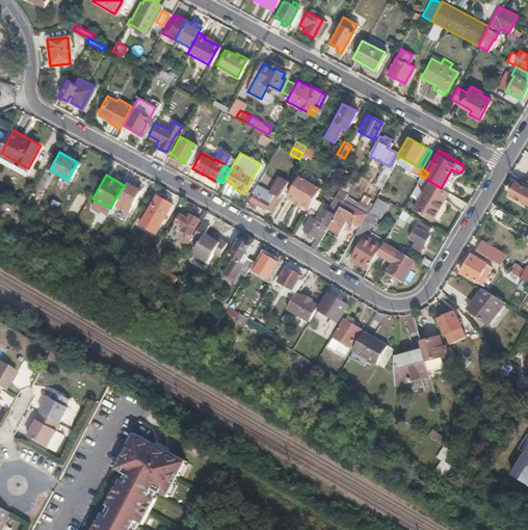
[(269,210),(280,191),(284,185),(287,180),(278,175),(269,191),(255,183),(244,202),(253,206),(254,203),(269,210)]
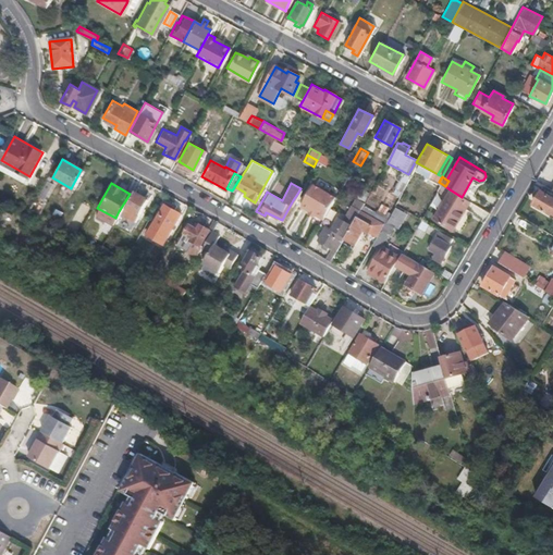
[(334,197),(311,183),(298,206),(321,219),(334,197)]
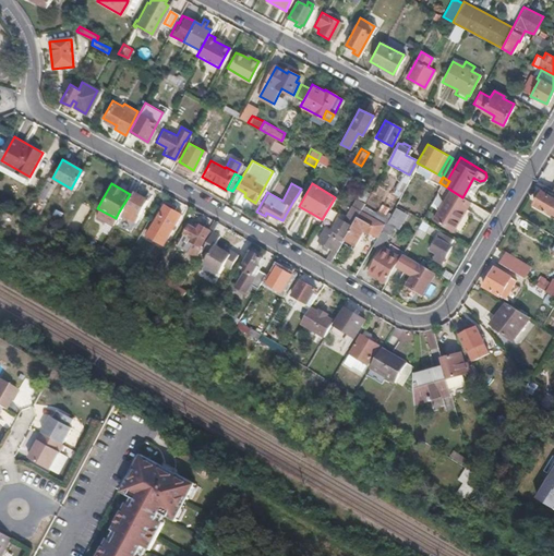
[(137,213),(145,197),(132,190),(130,194),(119,212),(131,218),(135,212),(137,213)]
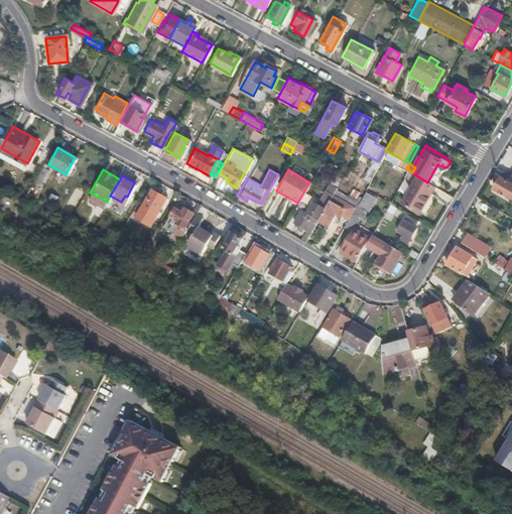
[(417,212),(433,186),(427,182),(416,175),(400,202),(417,212)]
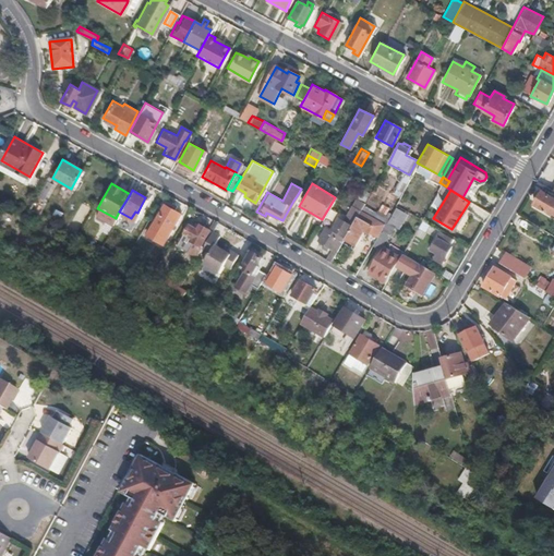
[(553,217),(553,198),(553,201),(536,191),(528,203),(553,217)]
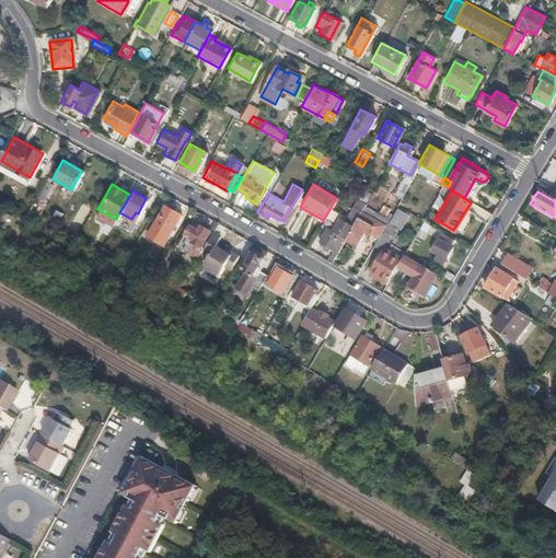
[(410,213),(414,207),(398,198),(395,204),(410,213)]
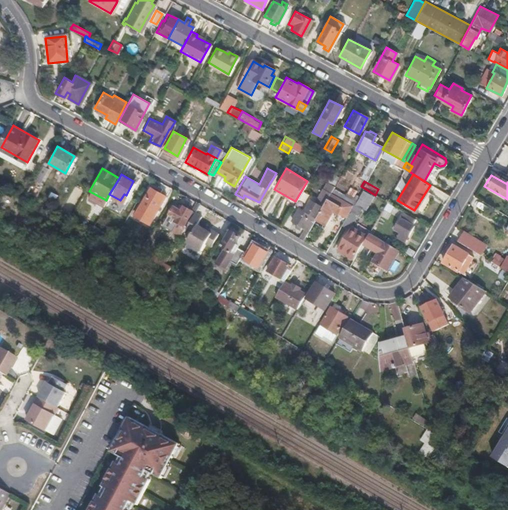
[(150,216),(163,194),(149,186),(136,209),(150,216)]
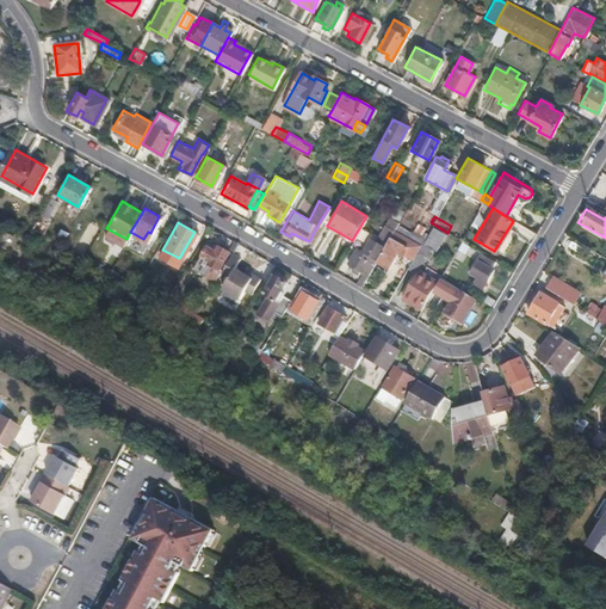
[(383,245),(393,228),(385,225),(377,240),(383,245)]
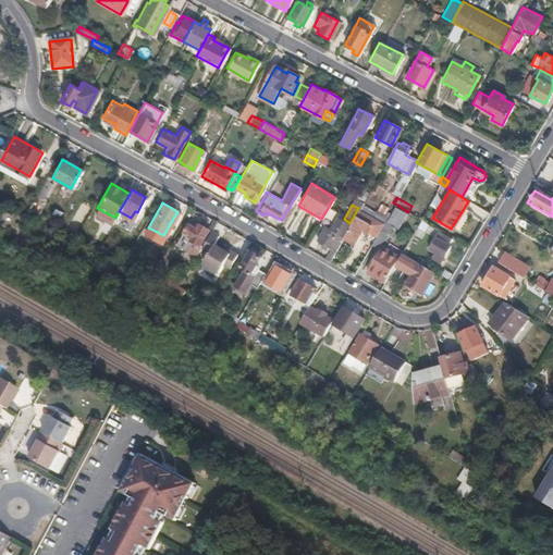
[(394,225),(403,211),(392,205),(382,221),(375,234),(369,244),(376,247),(390,223),(394,225)]
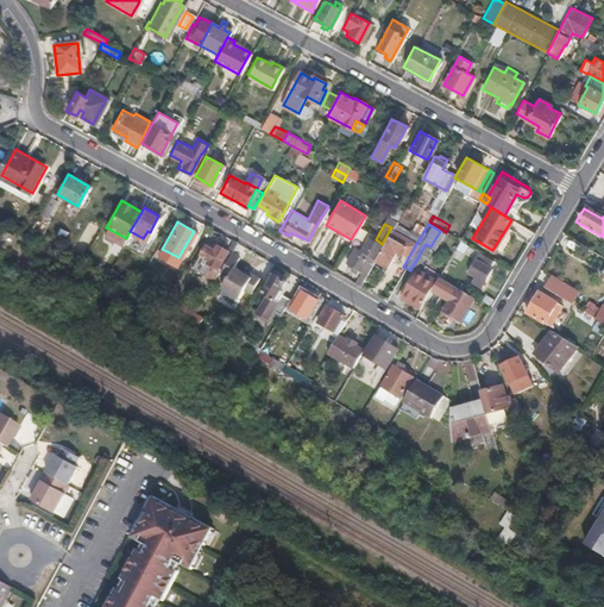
[(409,256),(417,242),(391,226),(391,227),(382,244),(372,261),(382,267),(392,249),(400,254),(401,251),(409,256)]
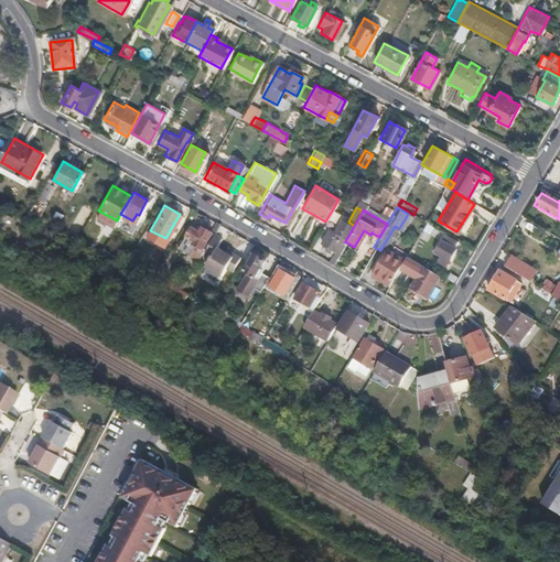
[(117,220),(98,211),(95,217),(112,228),(117,220)]
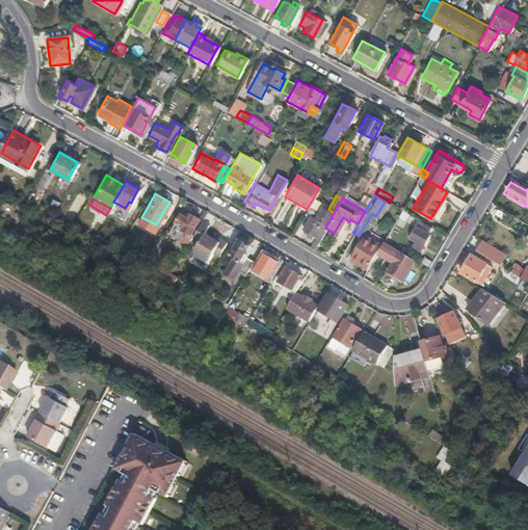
[(325,228),(334,213),(328,209),(320,205),(314,216),(309,214),(301,228),(307,231),(312,234),(315,236),(317,232),(321,234),(325,228)]
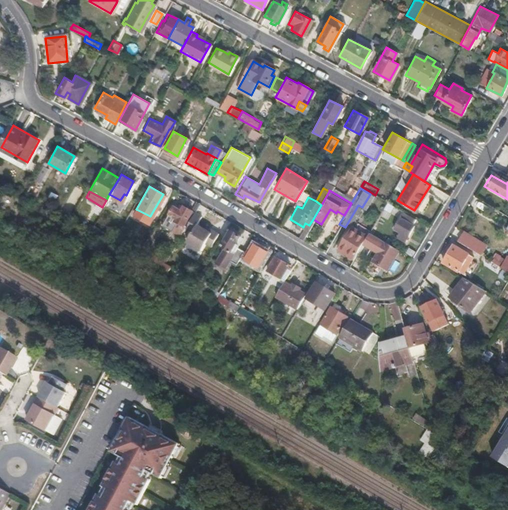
[(182,224),(190,210),(179,203),(177,208),(172,205),(161,224),(170,230),(176,221),(182,224)]
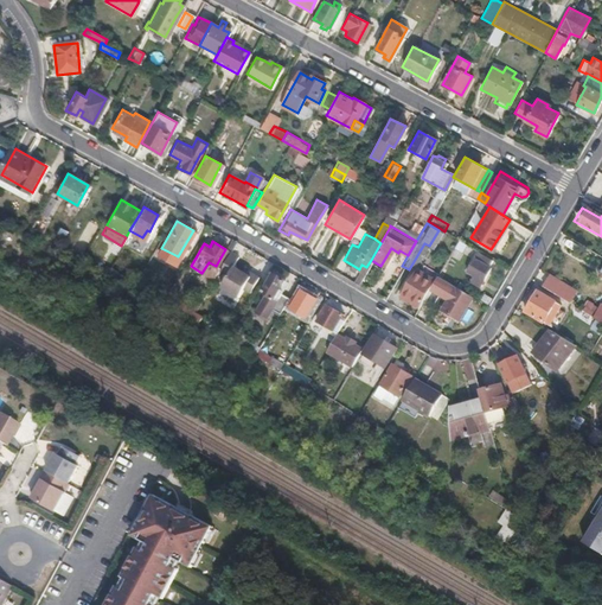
[(230,263),(235,254),(228,250),(222,262),(229,266),(230,263)]
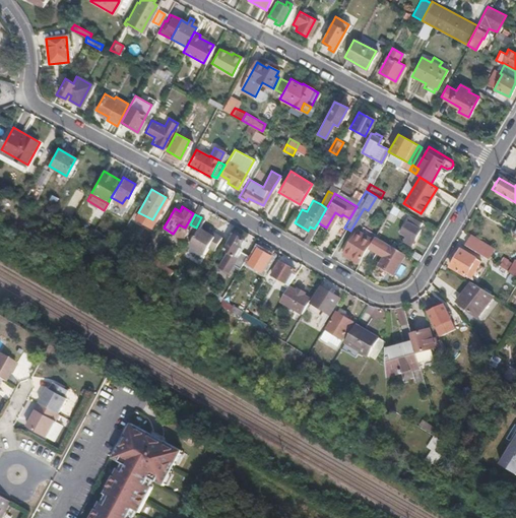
[(409,244),(418,228),(417,227),(421,222),(409,215),(406,219),(405,219),(398,232),(404,235),(402,240),(409,244)]
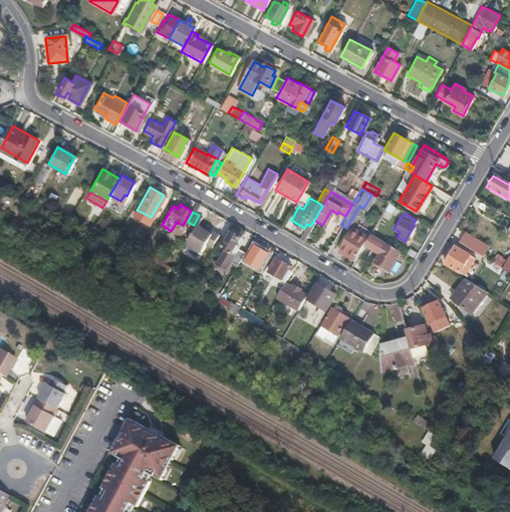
[(209,244),(217,231),(211,228),(210,231),(195,223),(194,225),(185,239),(201,248),(204,242),(209,244)]
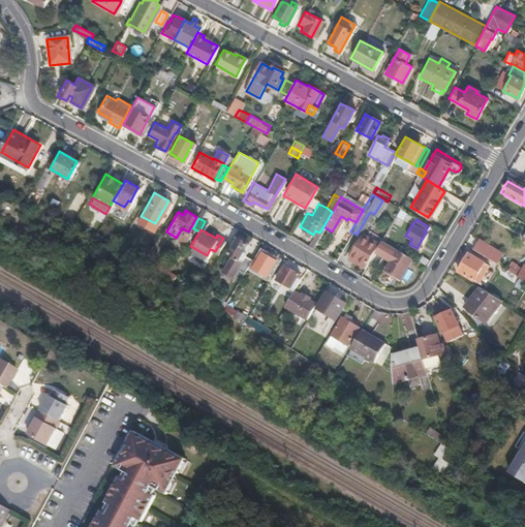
[(371,252),(376,242),(361,233),(346,256),(362,266),(370,251),(371,252)]
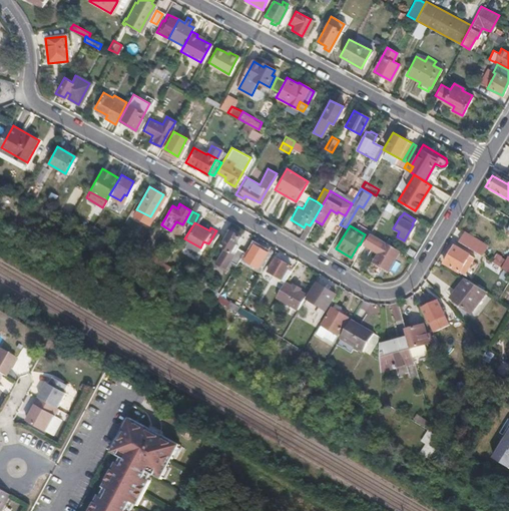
[(236,247),(241,237),(229,229),(220,245),(222,246),(226,249),(229,250),(233,251),(230,257),(233,259),(238,248),(236,247)]
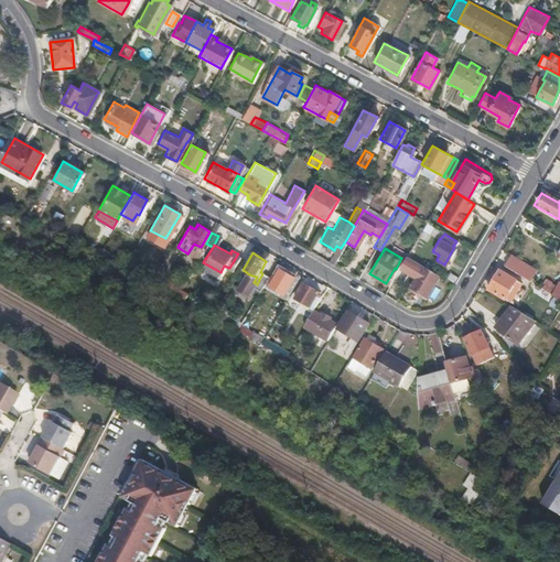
[(416,277),(422,265),(406,255),(398,267),(416,277)]
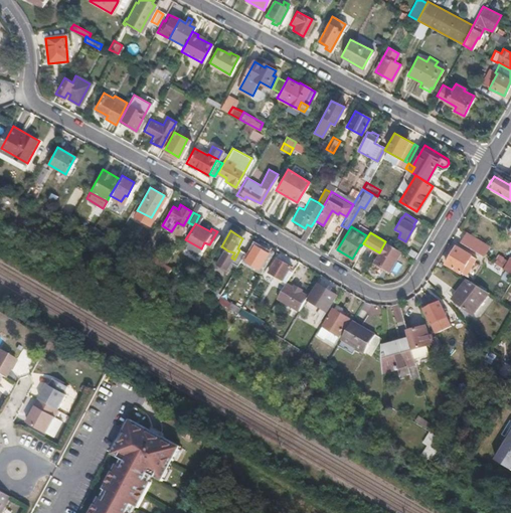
[(485,246),(462,232),(457,241),(479,255),(485,246)]
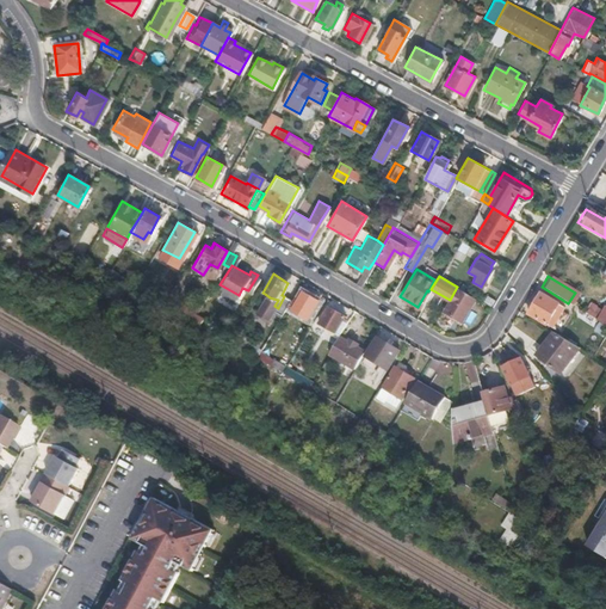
[(459,320),(474,297),(457,287),(450,300),(444,309),(459,320)]
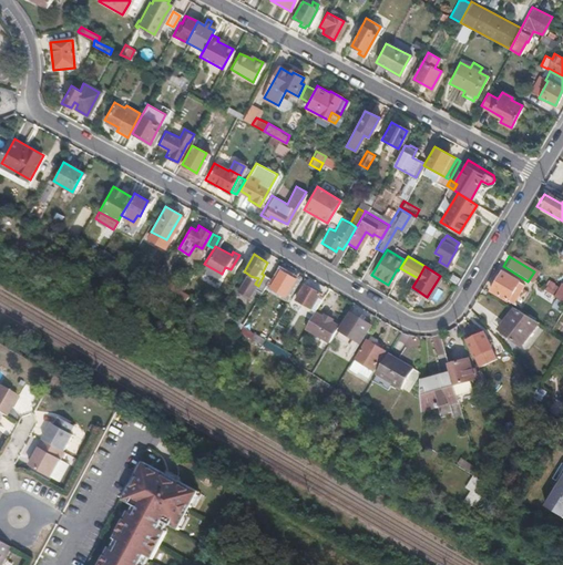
[(285,297),(295,279),(276,268),(274,271),(277,273),(274,280),(269,279),(266,286),(285,297)]
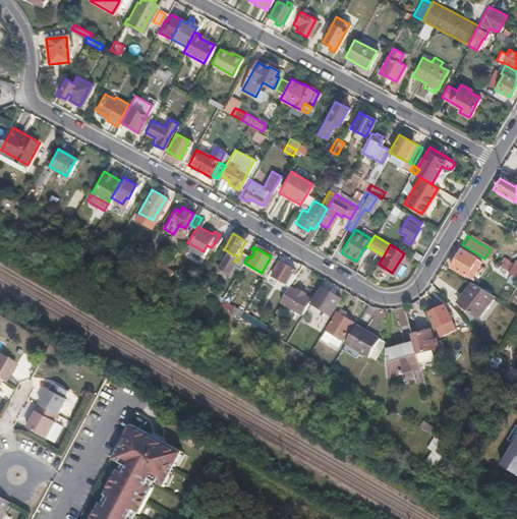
[(473,268),(477,261),(456,247),(446,266),(463,276),(467,269),(469,270),(471,267),(473,268)]
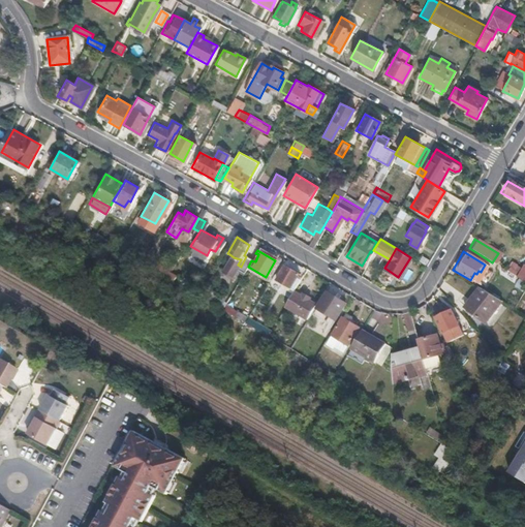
[(234,257),(229,254),(220,271),(232,277),(236,268),(238,265),(241,259),(237,258),(234,257)]
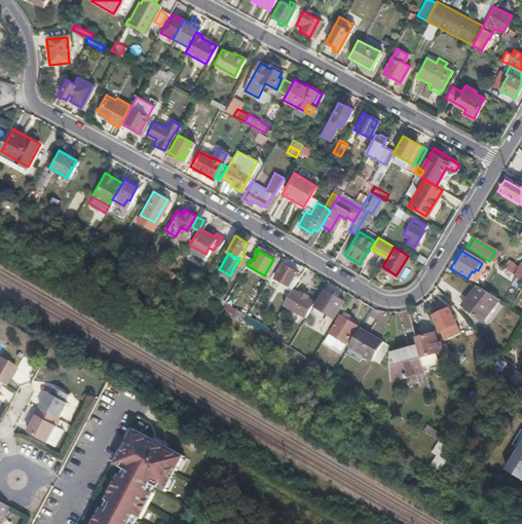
[(241,270),(249,257),(245,255),(239,265),(236,263),(234,266),(241,270)]
